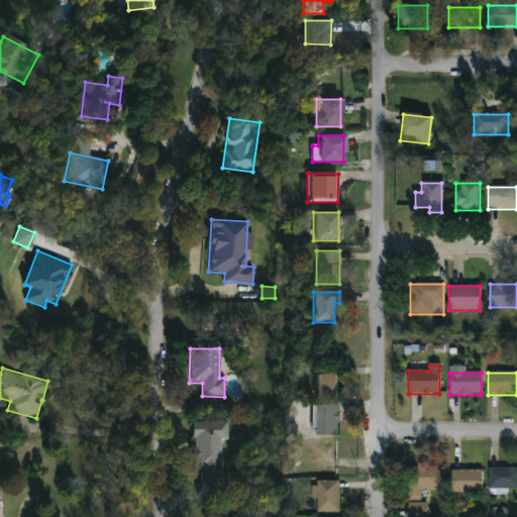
[(313,377),(337,377),(337,399),(313,399),(313,377)]
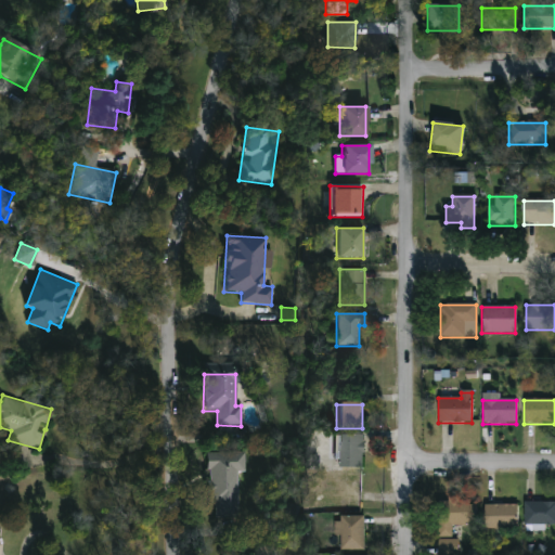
[(363,436),(363,469),(339,469),(339,436),(363,436)]
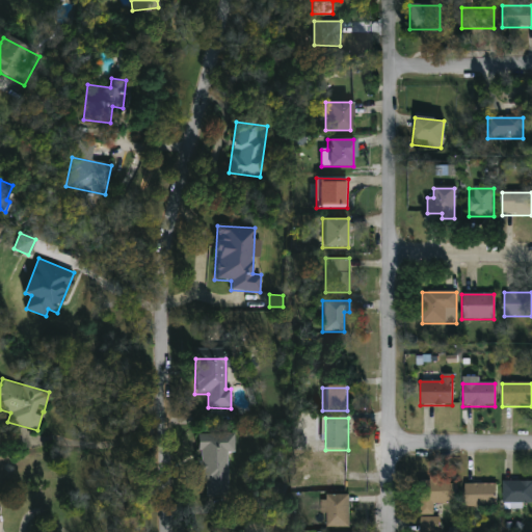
[(228,454),(229,497),(200,497),(198,434),(235,434),(235,453),(228,454)]
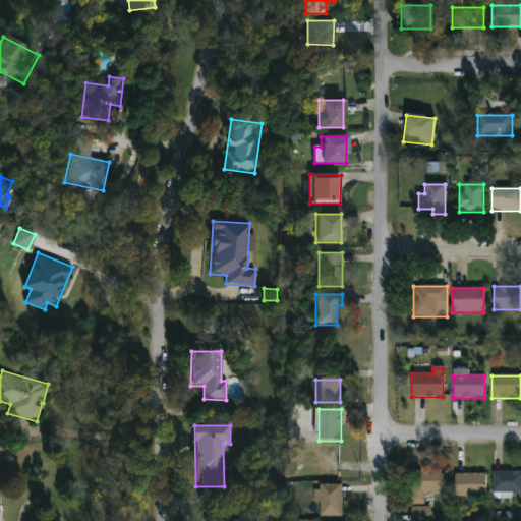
[(424,494),(424,505),(411,505),(411,469),(446,469),(446,494),(424,494)]
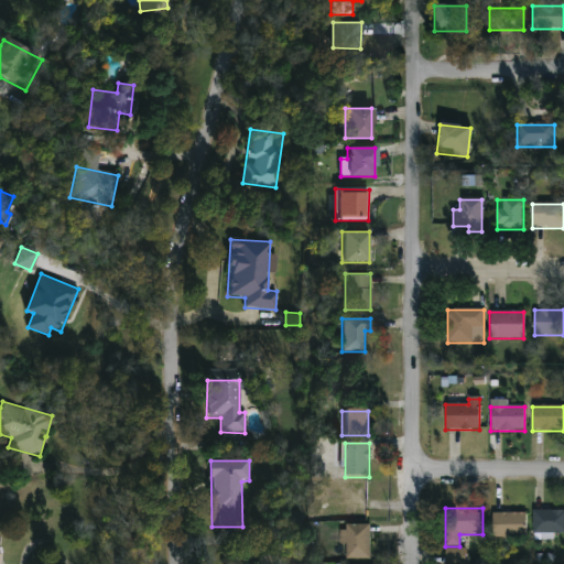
[(563,511),(563,534),(533,534),(533,511),(563,511)]
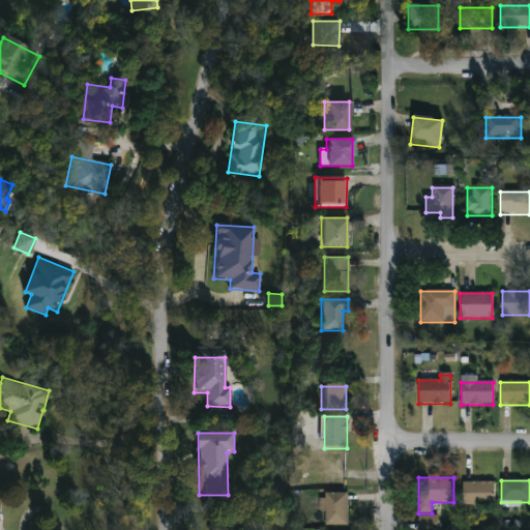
[(494,505),(463,505),(463,483),(494,483),(494,505)]
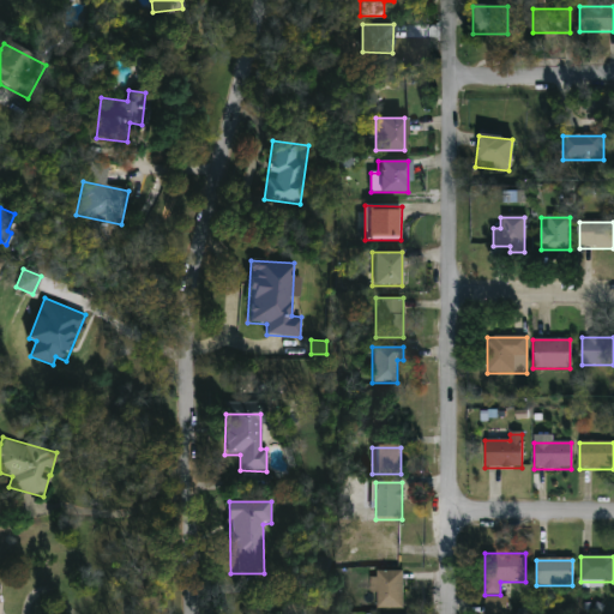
[(404,571),(404,608),(375,608),(375,571),(404,571)]
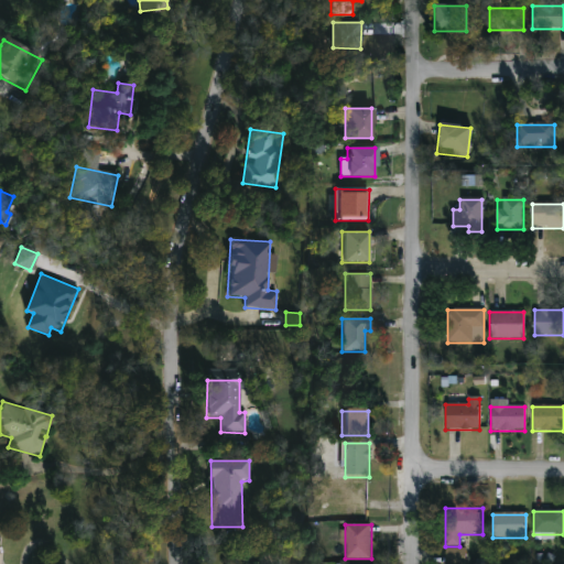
[(466,563),(467,549),(446,548),(445,563),(466,563)]
